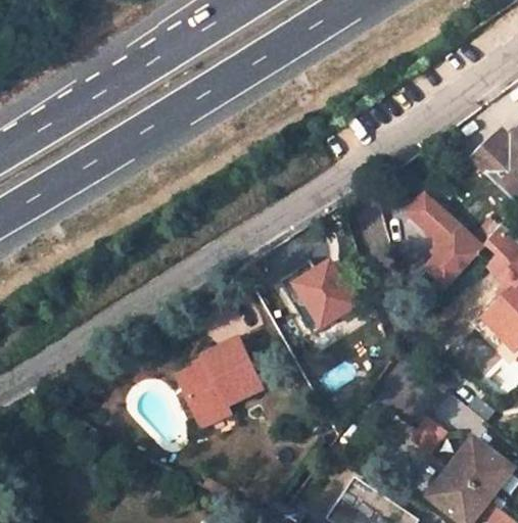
[(517,128),(509,138),(515,144),(517,140),(517,128)]
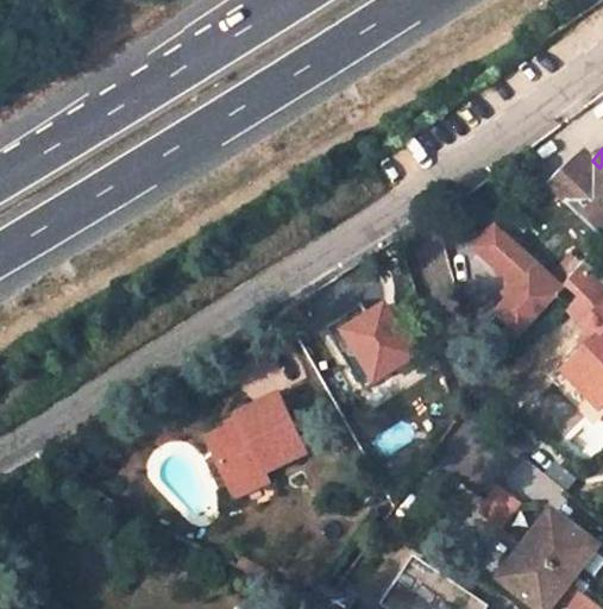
[(583,151),(575,159),(591,176),(600,168),(592,161),(583,151)]
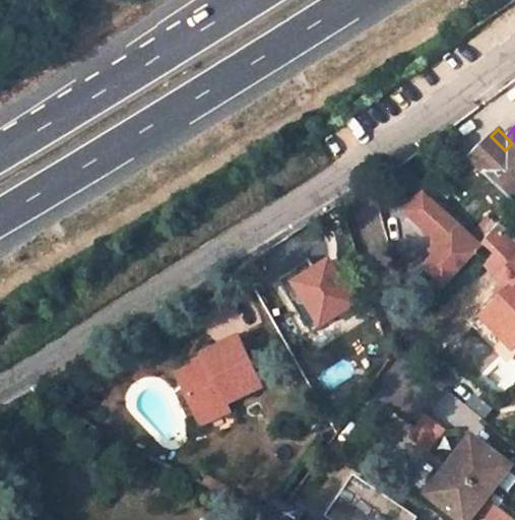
[(491,136),(467,160),(512,204),(514,201),(514,193),(514,192),(514,139),(512,143),(505,150),(491,136)]
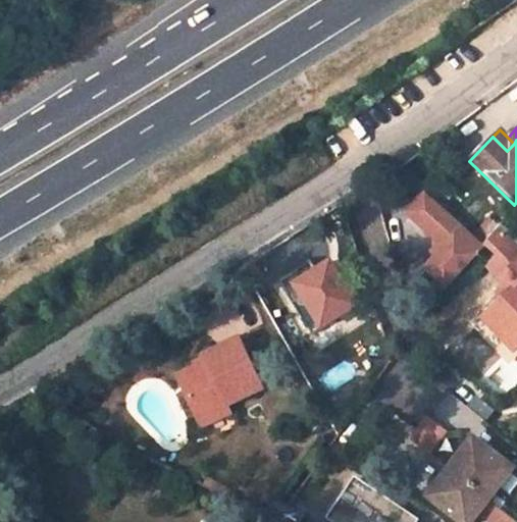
[(471,235),(424,193),(406,213),(445,249),(426,269),(446,286),(483,246),(480,244),(471,235)]
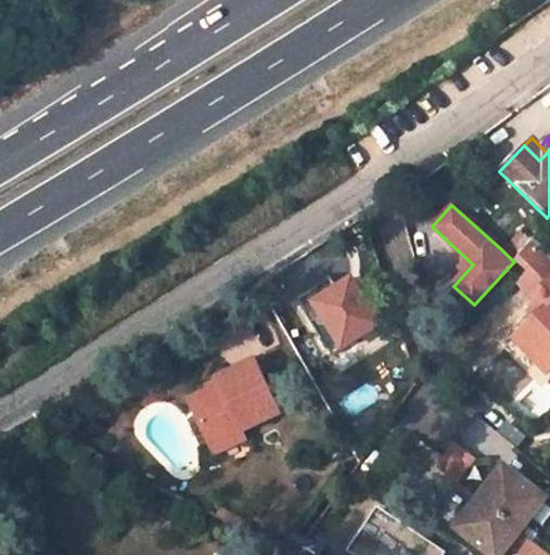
[(527,242),(516,232),(501,249),(511,259),(527,242)]
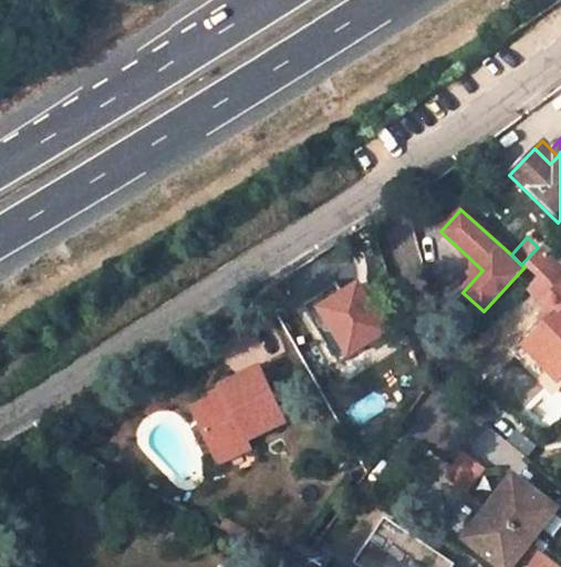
[(521,265),(525,267),(534,276),(525,288),(546,309),(551,315),(543,323),(527,339),(560,374),(560,266),(540,244),(538,247),(521,265)]
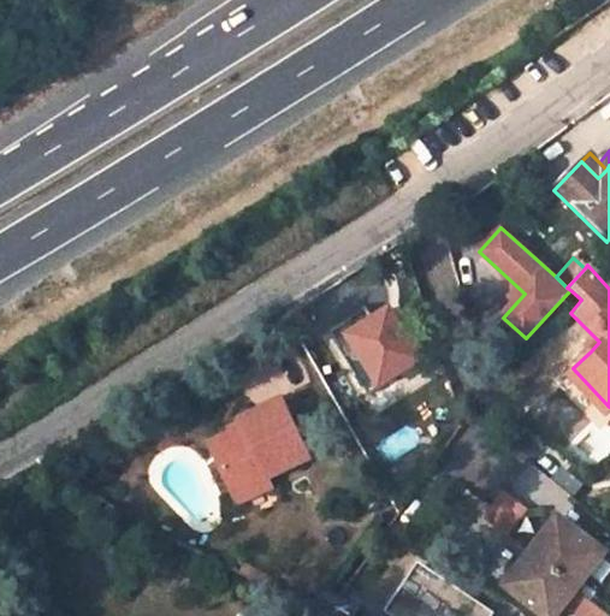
[(362,390),(416,363),(388,303),(332,329),(362,390)]
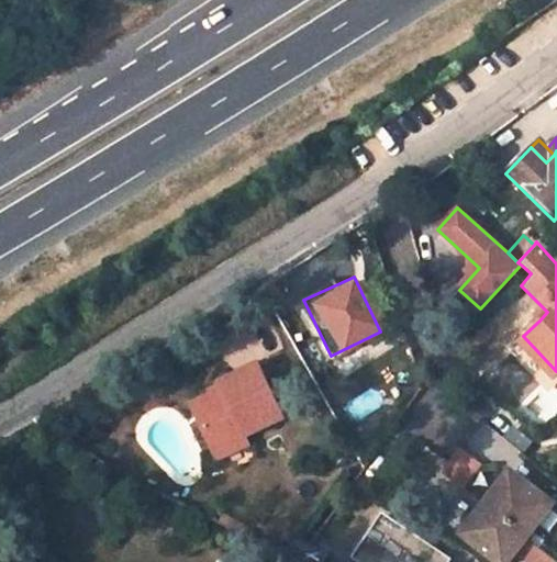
[(547,312),(542,306),(533,314),(539,321),(547,312)]
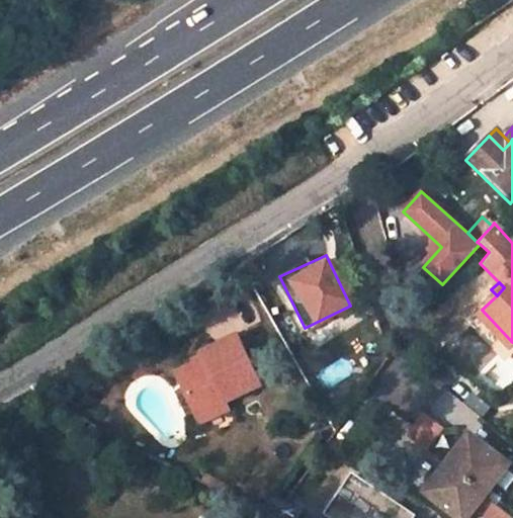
[(512,342),(482,310),(476,315),(508,347),(512,342)]
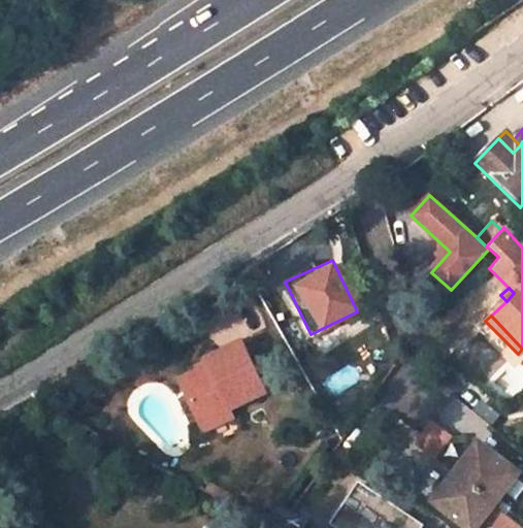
[(242,343),(206,360),(209,368),(210,368),(183,383),(204,424),(231,409),(266,392),(242,343)]
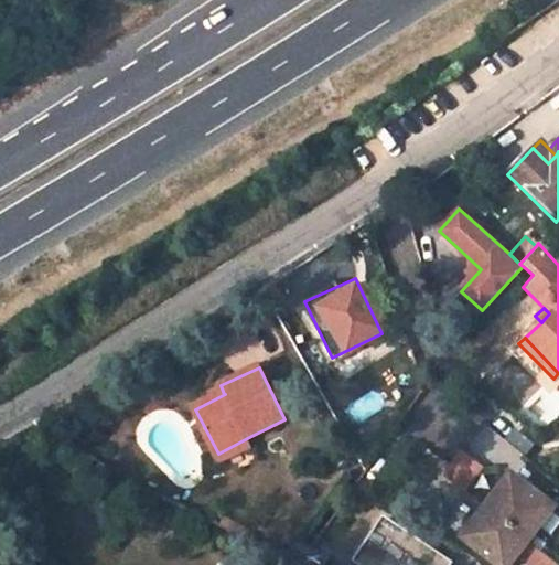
[(247,438),(218,454),(222,461),(250,446),(247,438)]
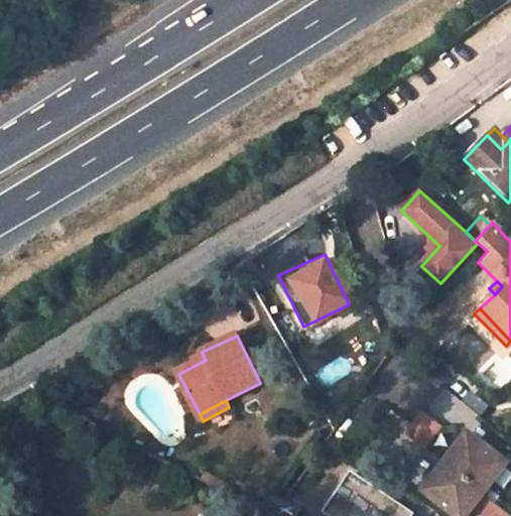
[(463,515),(503,464),(465,435),(439,468),(446,473),(426,499),(450,515),(463,515)]
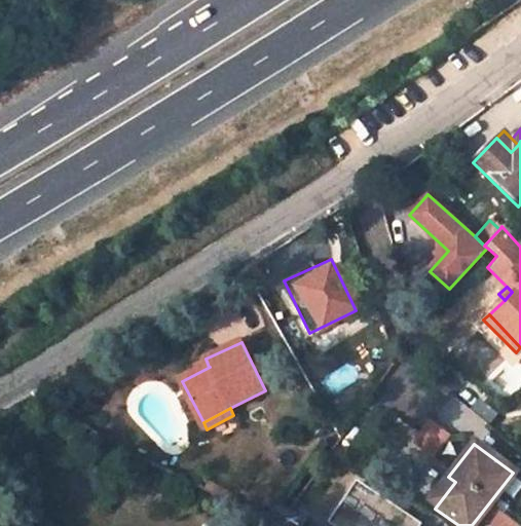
[(351,482),(342,496),(363,510),(369,501),(375,505),(378,500),(382,494),(376,491),(373,496),(351,482)]
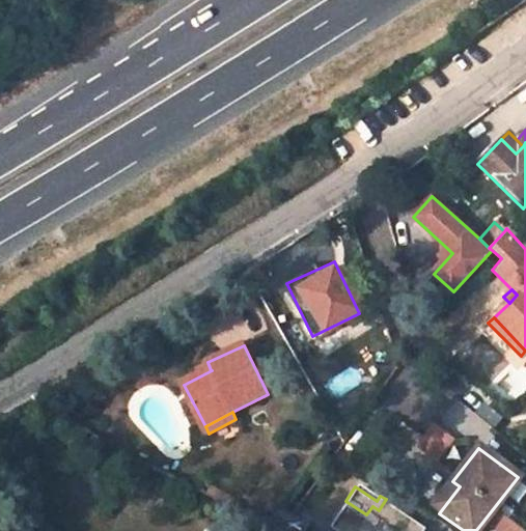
[(345,501),(326,529),(329,530),(419,530),(420,530),(382,505),(379,510),(372,506),(366,514),(345,501)]
